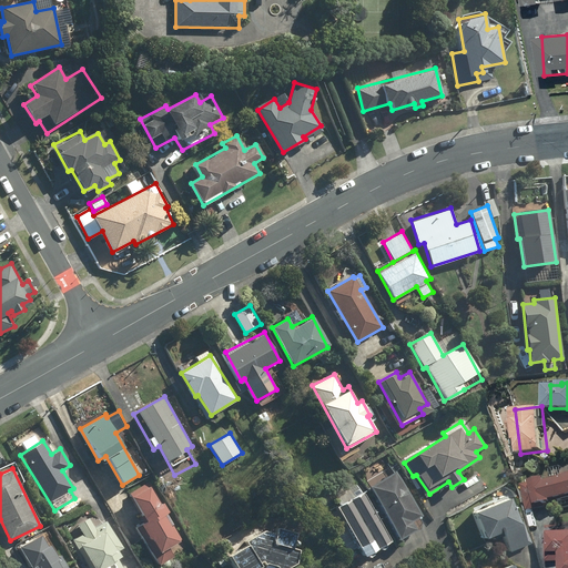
[(413,520),(422,515),(394,469),(367,486),(401,539),(418,529),(413,520)]
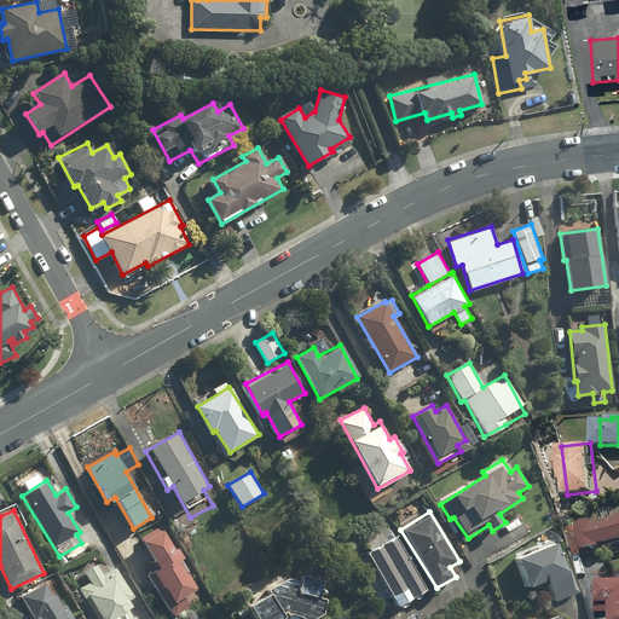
[(618,520),(602,524),(602,520),(572,527),(579,557),(609,549),(608,544),(618,541),(618,520)]
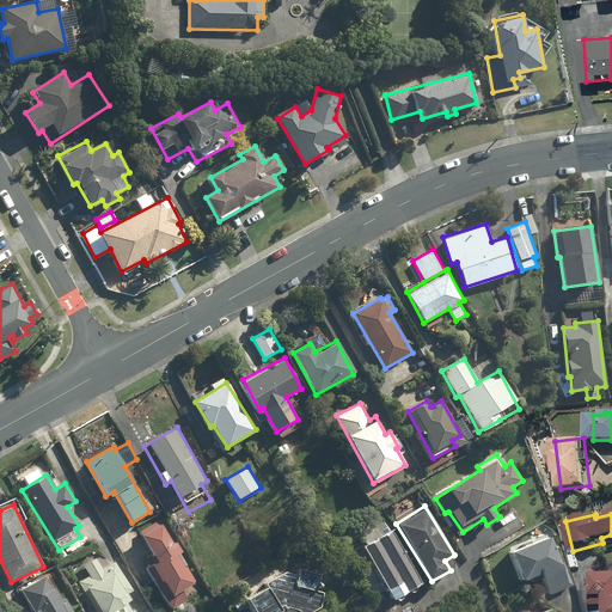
[(152,562),(146,567),(170,609),(187,599),(181,588),(194,581),(178,555),(182,552),(176,542),(172,544),(160,522),(141,533),(152,554),(148,556),(152,562)]
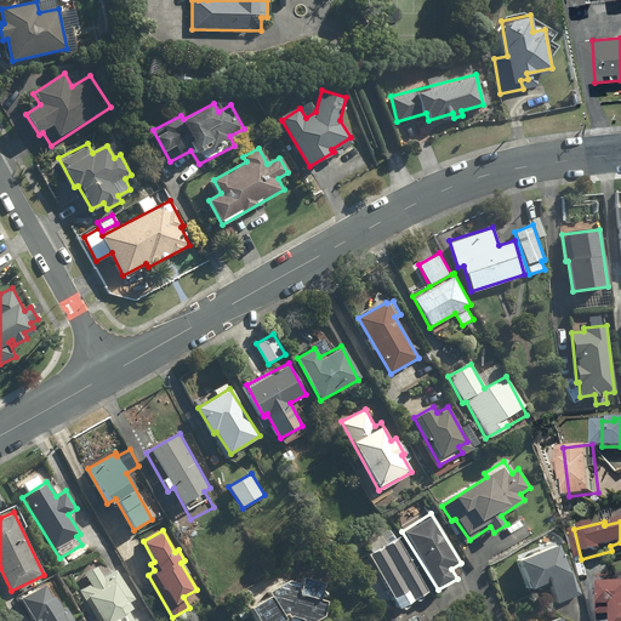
[(396,536),(366,553),(399,609),(428,592),(396,536)]
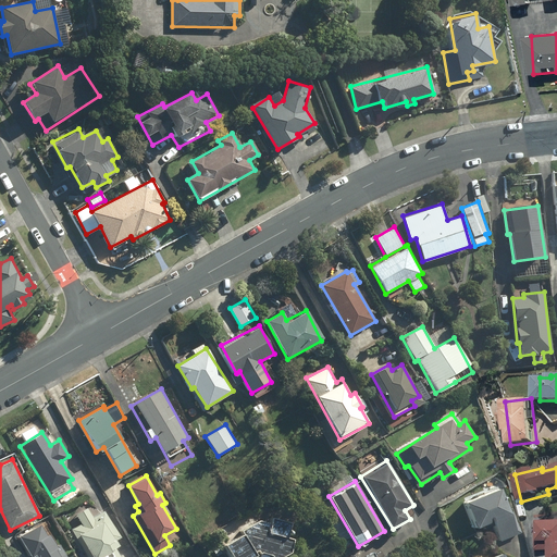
[(498,490),(463,503),(472,528),(490,522),(497,542),(518,534),(514,522),(510,524),(498,490)]
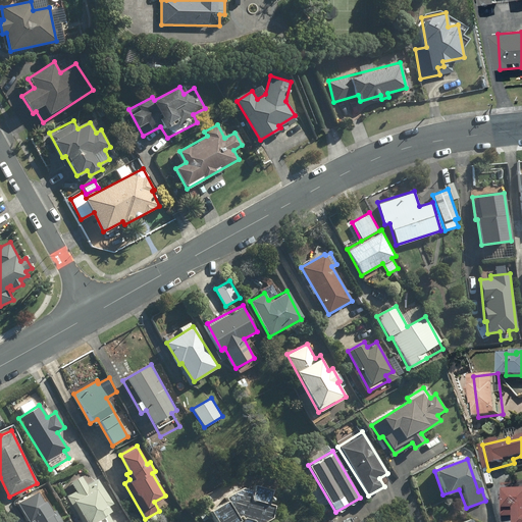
[(72,485),(63,490),(82,521),(112,521),(107,512),(110,511),(108,507),(112,504),(97,478),(87,484),(82,474),(69,481),(72,485)]
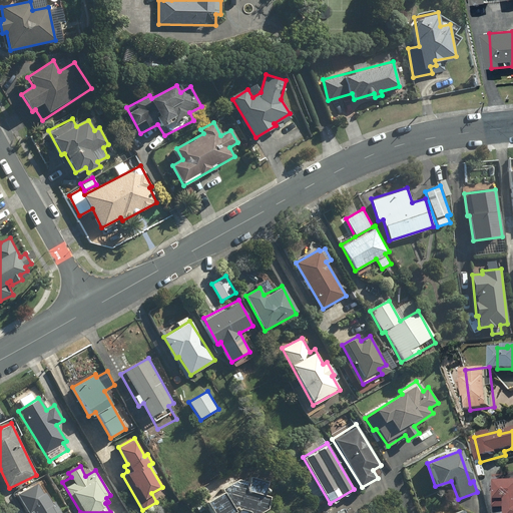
[(512,512),(512,476),(498,476),(497,505),(512,505),(512,512)]
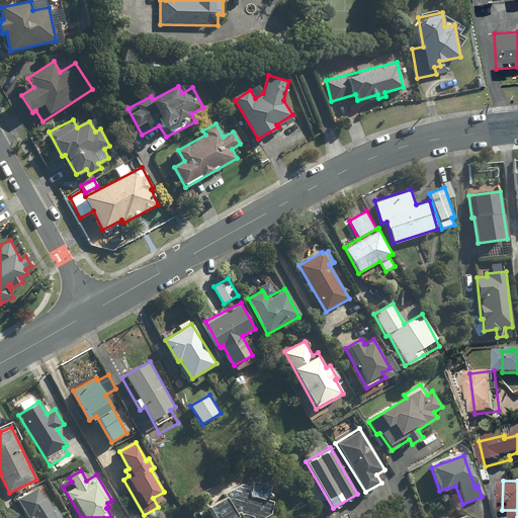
[(251,517),(252,516),(252,517),(262,517),(270,515),(273,501),(268,500),(271,486),(253,482),(252,486),(242,484),(224,493),(227,498),(210,506),(216,517),(233,517),(242,514),(241,517),(251,517)]
